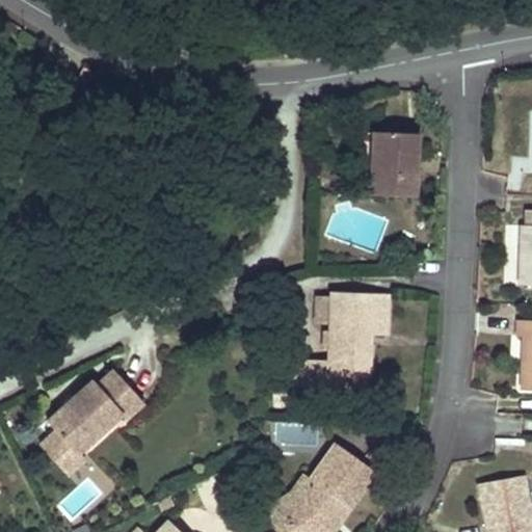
[(418,134),(371,134),(371,158),(371,196),(418,197),(418,167),(413,167),(413,159),(418,159),(418,134)]
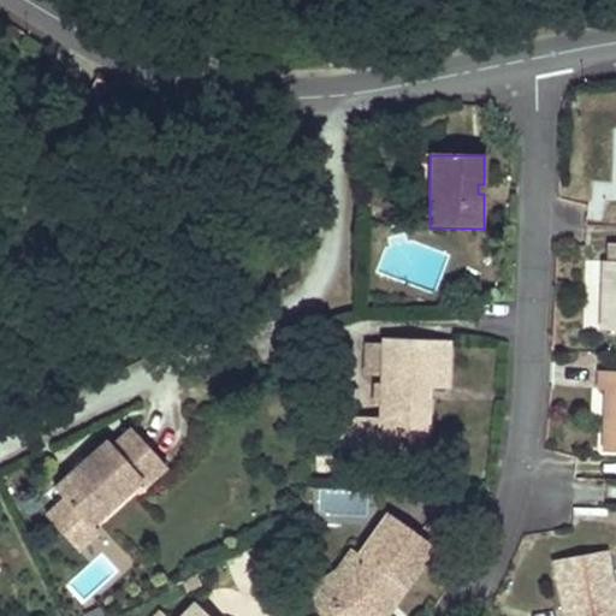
[(615,247),(611,247),(611,265),(605,265),(604,298),(604,331),(615,331),(615,247)]
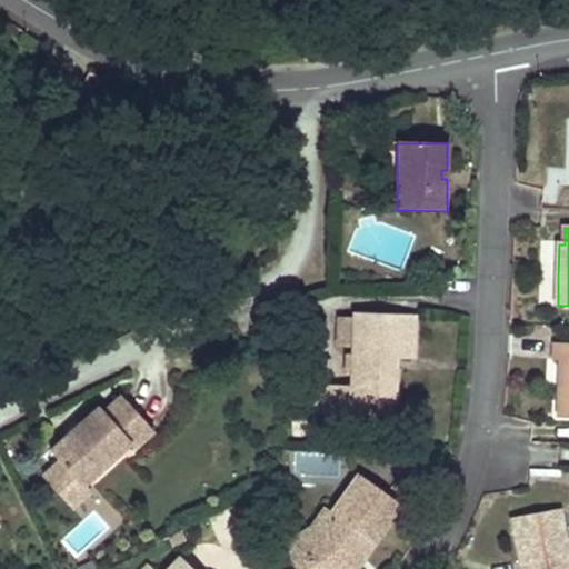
[(419,313),(357,312),(357,356),(345,356),(345,376),(357,376),(357,383),(322,383),(322,415),(357,415),(357,401),(373,401),(401,401),(401,368),(396,368),(396,357),(401,357),(419,357),(419,313)]
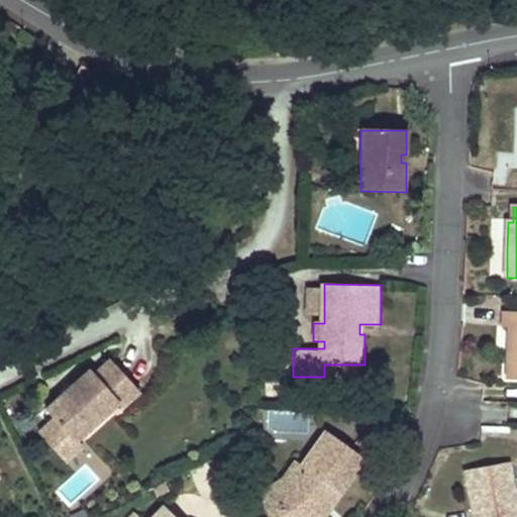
[(516,314),(503,314),(502,329),(510,330),(509,350),(507,380),(516,380),(516,314)]
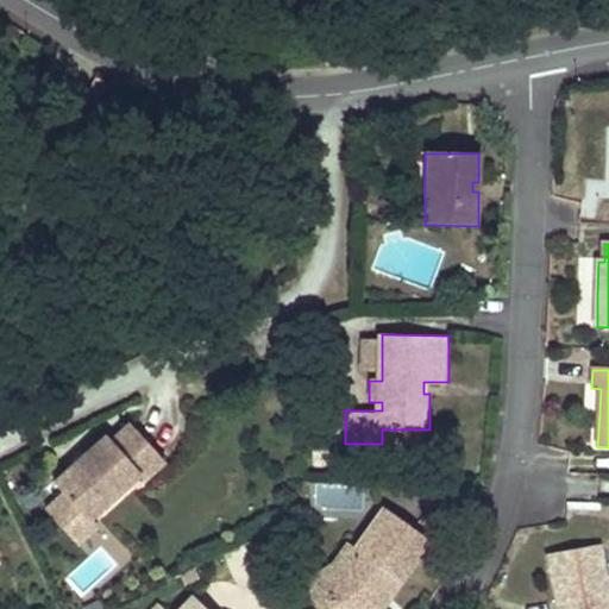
[(111,441),(139,476),(144,482),(165,463),(130,424),(119,433),(111,441)]
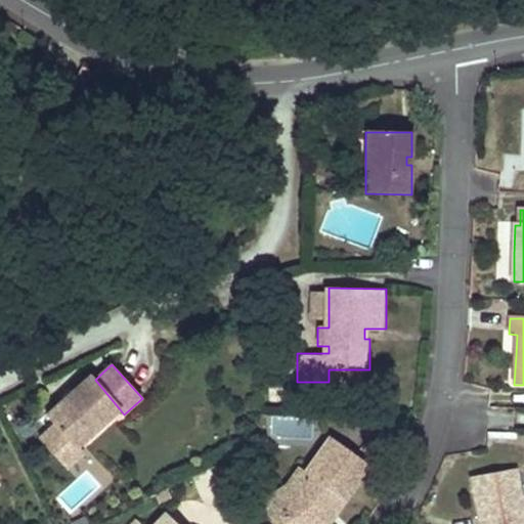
[(329,382),(344,383),(344,369),(329,369),(329,382)]
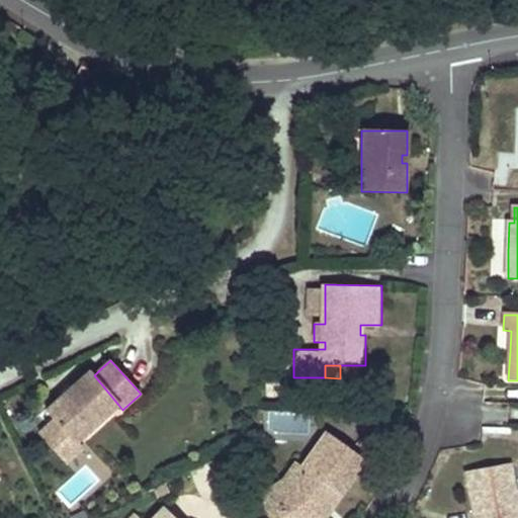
[(75,444),(118,405),(94,375),(90,371),(46,411),(54,420),(75,444)]
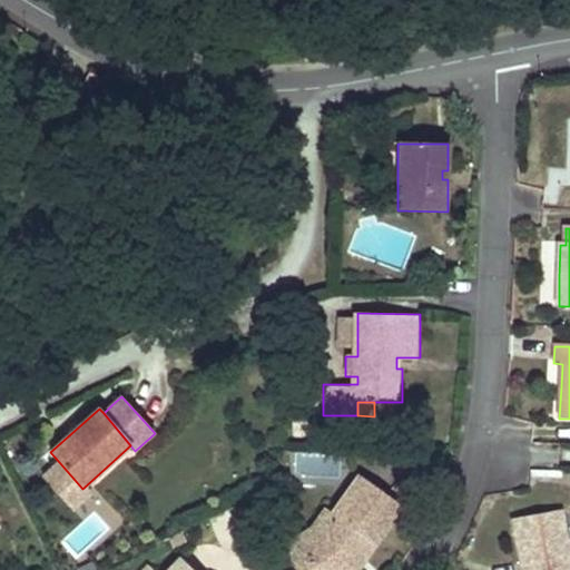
[(59,462),(42,478),(72,511),(89,495),(82,489),(59,462)]
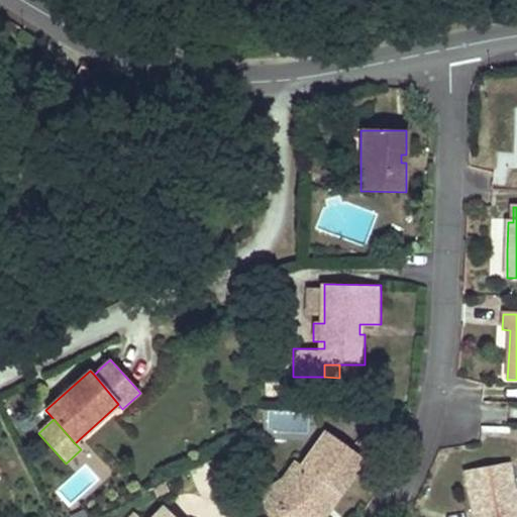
[(333,503),(367,457),(326,429),(301,464),(307,468),(297,480),(273,496),(286,516),(322,516),(317,508),(325,497),(333,503)]
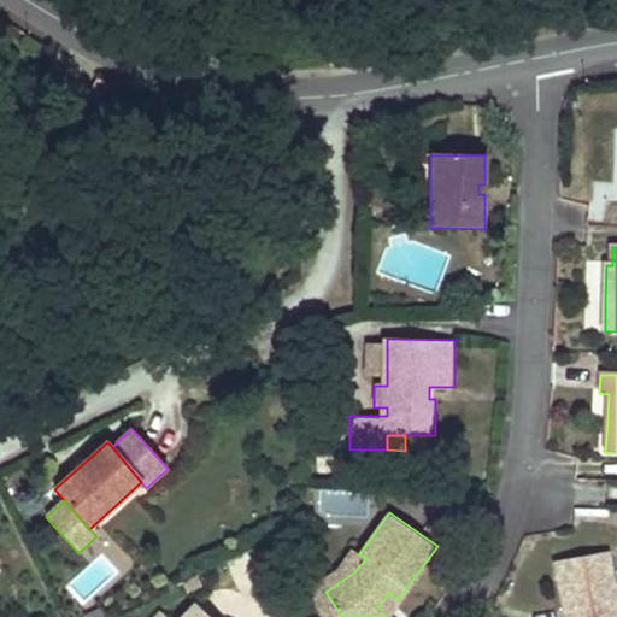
[(339,568),(305,589),(323,616),(341,616),(325,592),(354,573),(366,558),(359,554),(352,547),(339,568)]
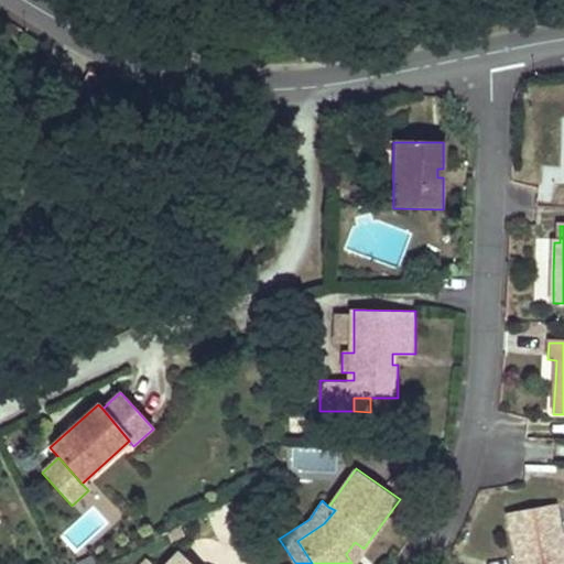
[(529,513),(508,518),(517,562),(522,561),(522,563),(563,563),(563,554),(554,508),(529,513)]
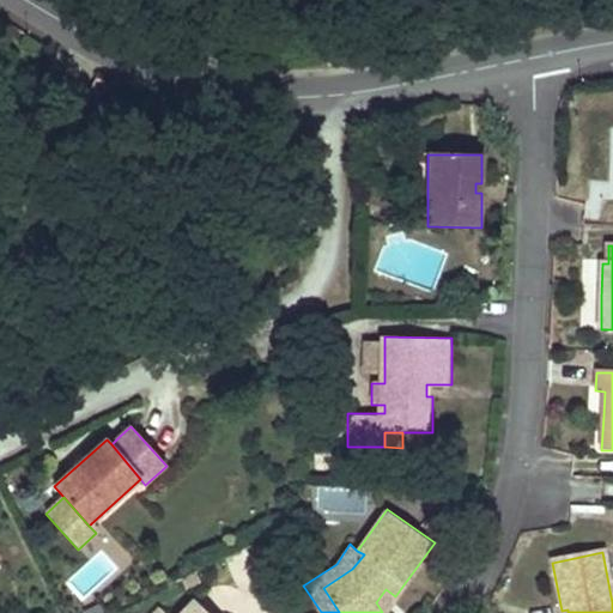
[(382,612),(395,596),(386,589),(376,602),(382,612)]
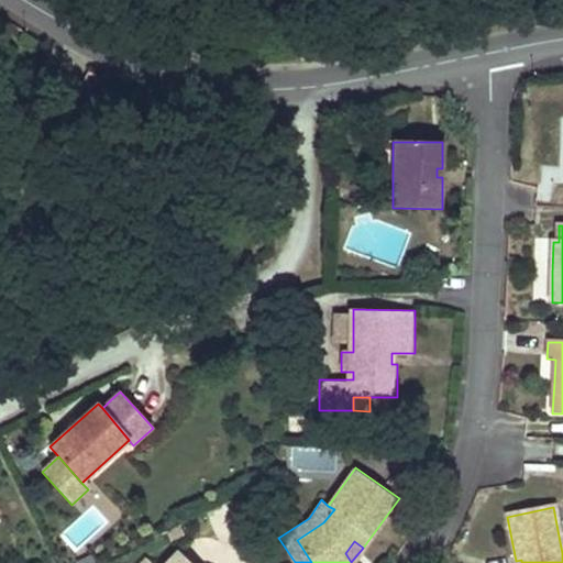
[(194,562),(177,549),(163,562),(194,562)]
